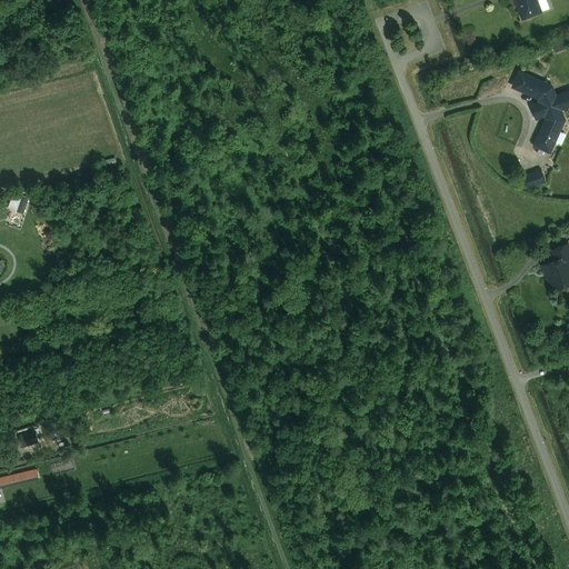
[(515,0),(522,18),(540,11),(536,0),(515,0)]
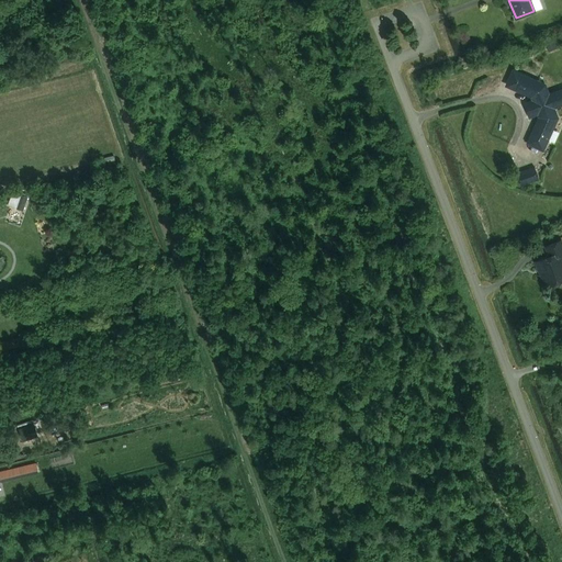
[(530,136),(546,144),(557,117),(553,108),(561,103),(561,100),(559,91),(549,94),(544,85),(525,75),(518,90),(531,97),(532,100),(528,102),(532,115),(538,113),(539,116),(530,136)]
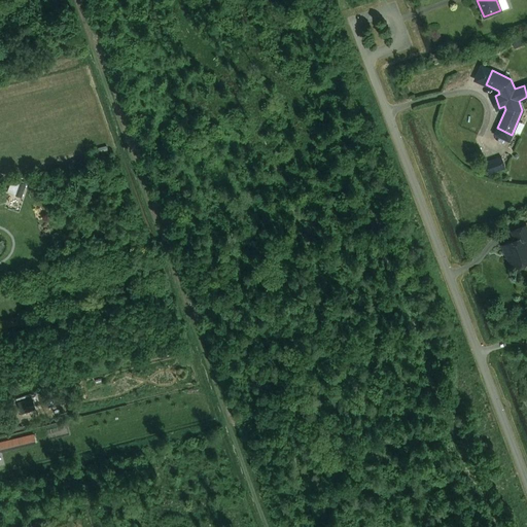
[(488,174),(505,168),(501,155),(484,163),(488,174)]
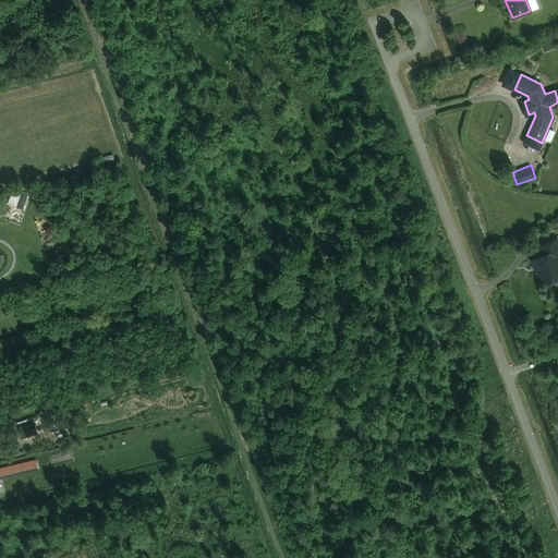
[(12,190),(8,204),(17,207),(22,193),(12,190)]
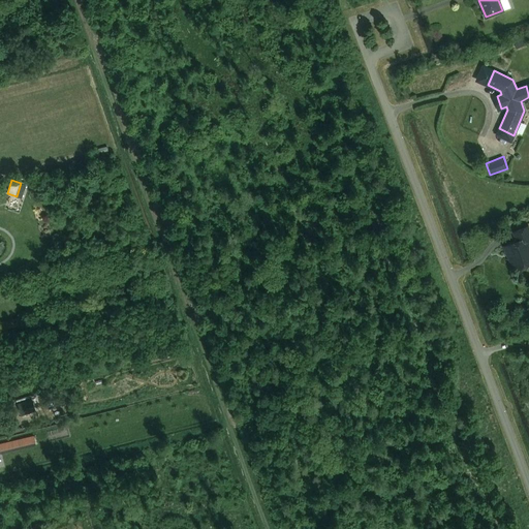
[(27,185),(21,183),(17,196),(23,198),(27,185)]
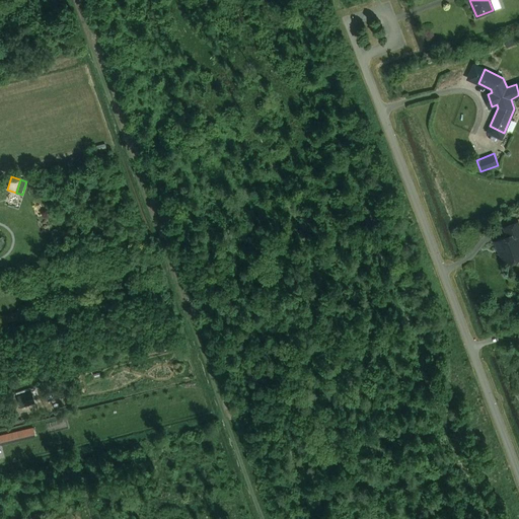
[(505,264),(518,257),(518,246),(518,247),(515,237),(518,235),(518,226),(517,222),(504,227),(507,236),(495,241),(498,250),(499,250),(505,264)]
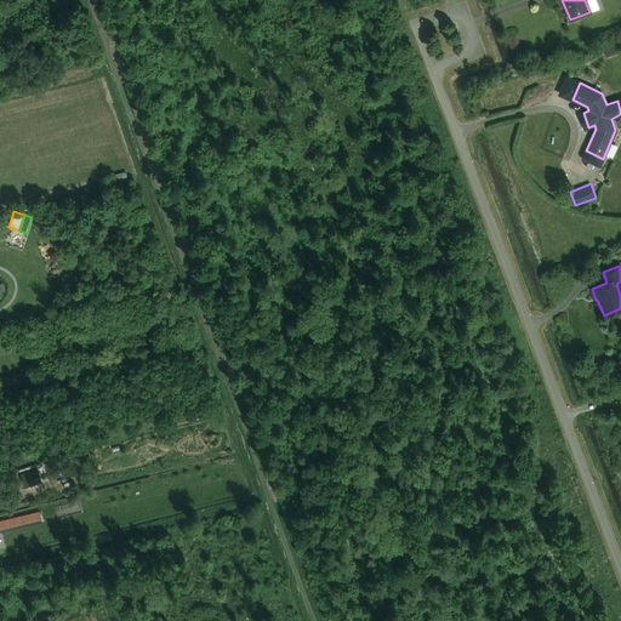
[(17,383),(29,380),(27,371),(15,375),(17,383)]
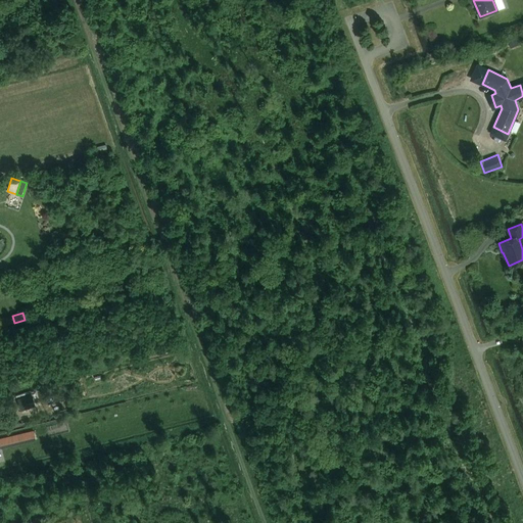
[(32,392),(17,396),(21,411),(36,407),(32,392)]
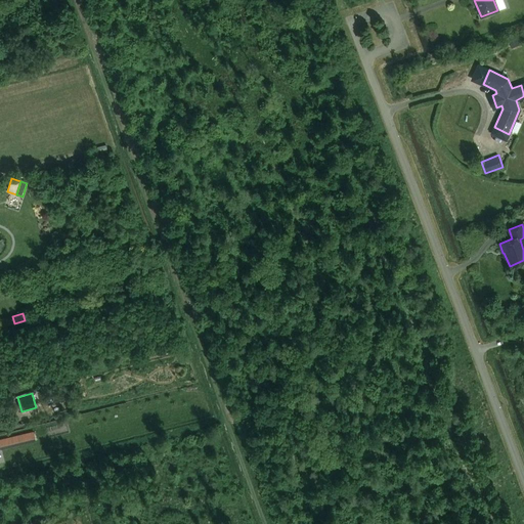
[(25,443),(31,442),(28,432),(22,434),(25,443)]
